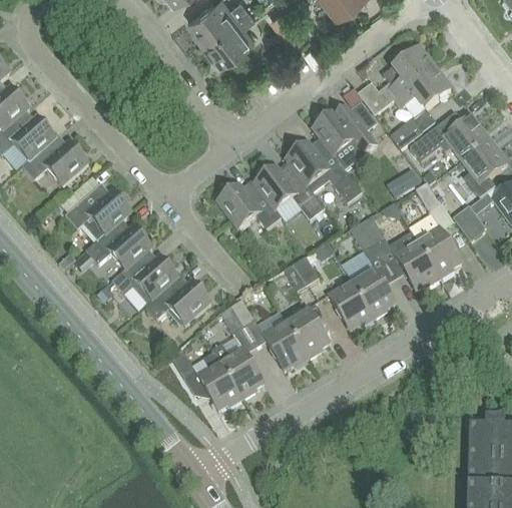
[(211,0),(184,20),(191,28),(189,29),(200,43),(246,7),(241,0),(236,0),(230,5),(226,0),(211,0)]
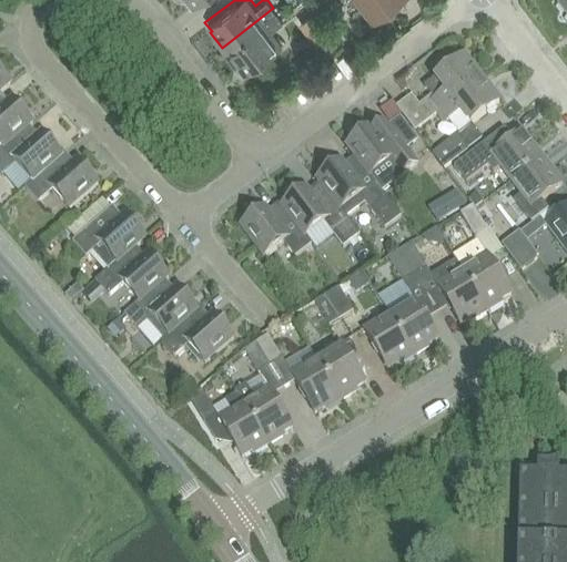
[(361,0),(371,13),(388,0),(361,0)]
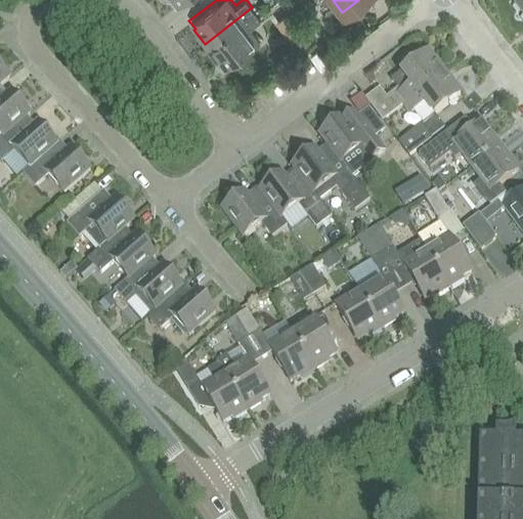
[(513,0),(522,12),(522,0),(513,0)]
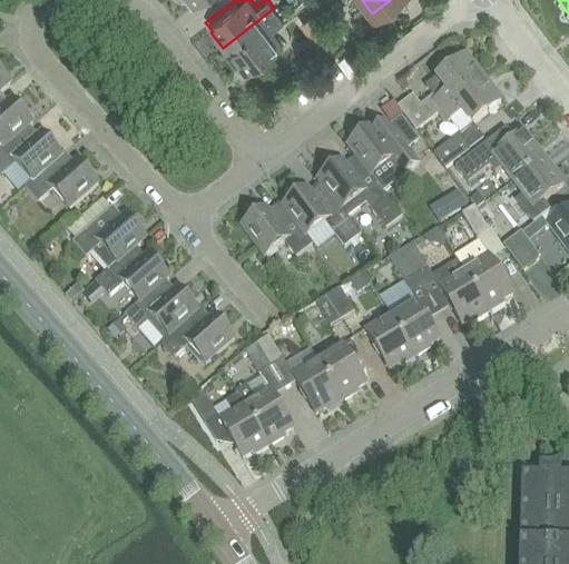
[(274,8),(223,48),(235,63),(236,62),(243,70),(283,41),(272,26),(282,18),(274,8)]
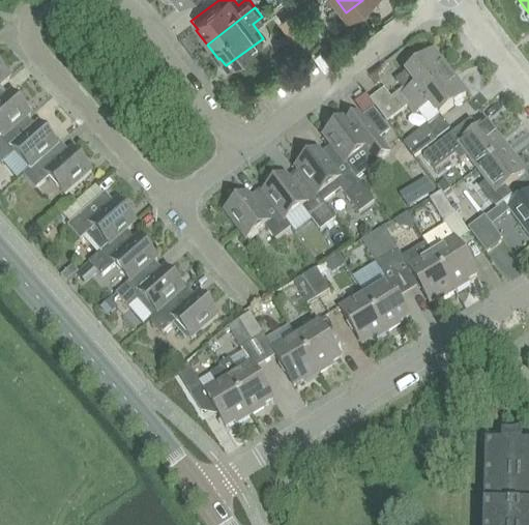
[(291,7),(277,18),(281,22),(288,32),(300,47),(314,36),(291,7)]
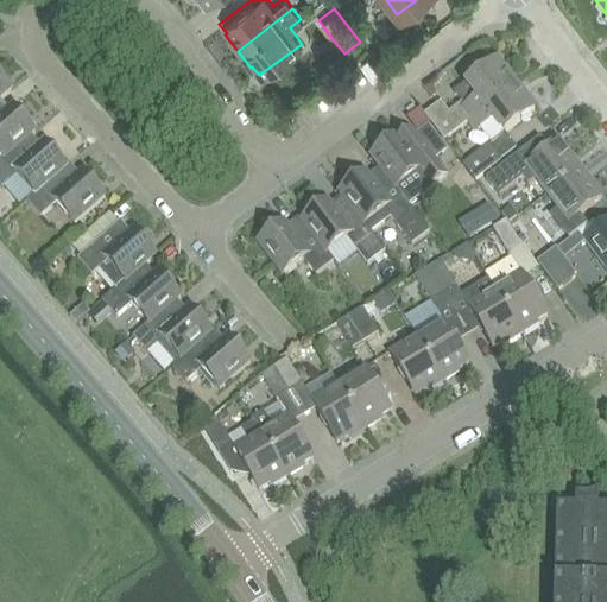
[(467,113),(514,78),(495,54),(465,76),(476,92),(463,101),(461,97),(448,107),(440,96),(424,108),(442,132),(457,120),(460,124),(467,118),(466,116),(468,114),(467,113)]
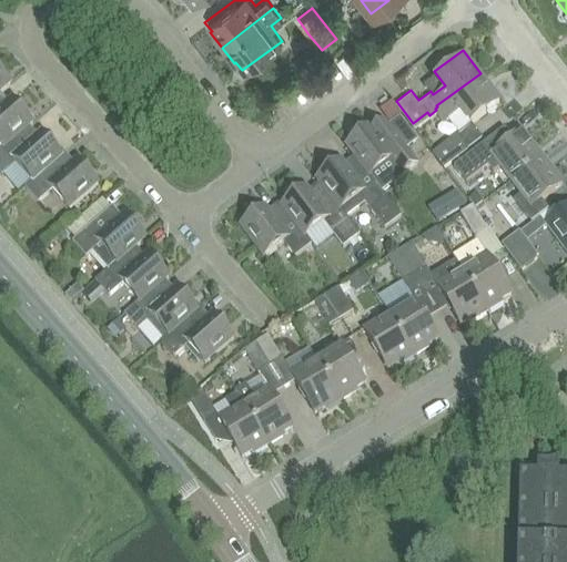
[(0,85),(9,78),(0,68),(0,85)]
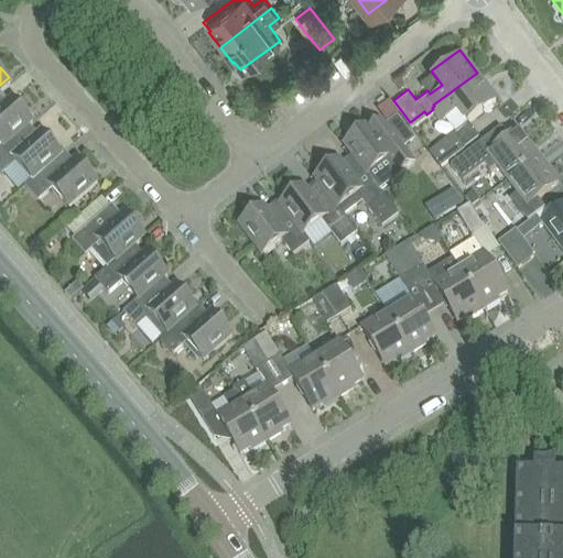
[(434,106),(441,115),(455,102),(466,117),(495,96),(477,73),(433,105),(434,106)]
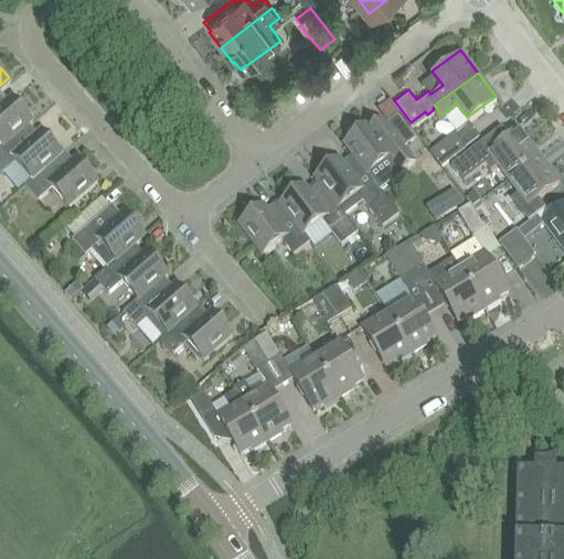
[(0,138),(2,141),(28,119),(31,117),(10,93),(7,95),(0,87),(0,138)]
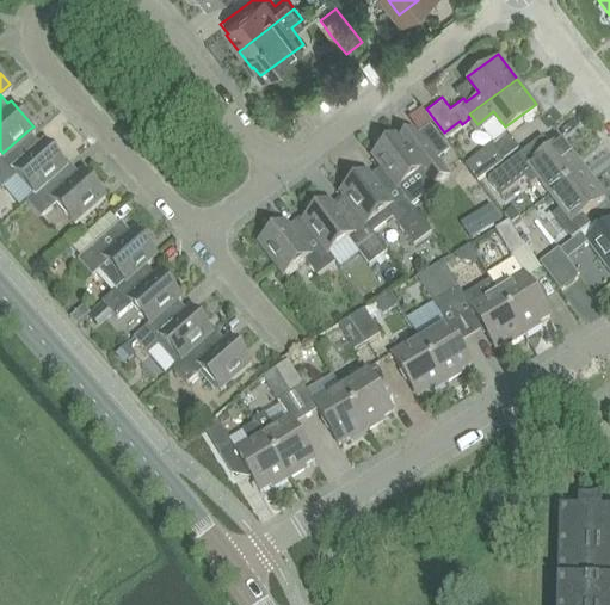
[(380,162),(396,184),(398,183),(410,199),(448,170),(437,155),(449,146),(429,121),(417,129),(413,124),(402,133),(399,129),(371,150),(380,162)]
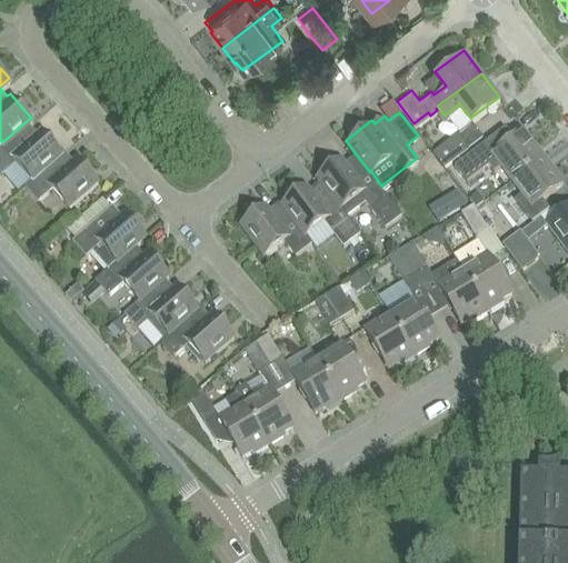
[(31,174),(59,150),(39,127),(36,129),(28,120),(2,142),(0,143),(0,169),(1,170),(16,158),(31,174)]
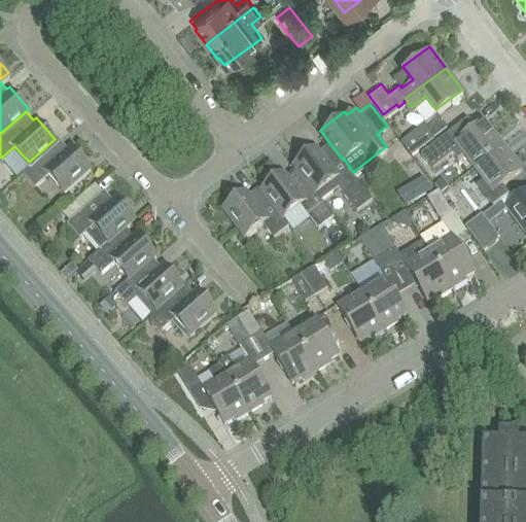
[(471,164),(500,142),(483,117),(458,137),(450,126),(426,143),(434,154),(447,144),(455,155),(462,151),(471,164)]
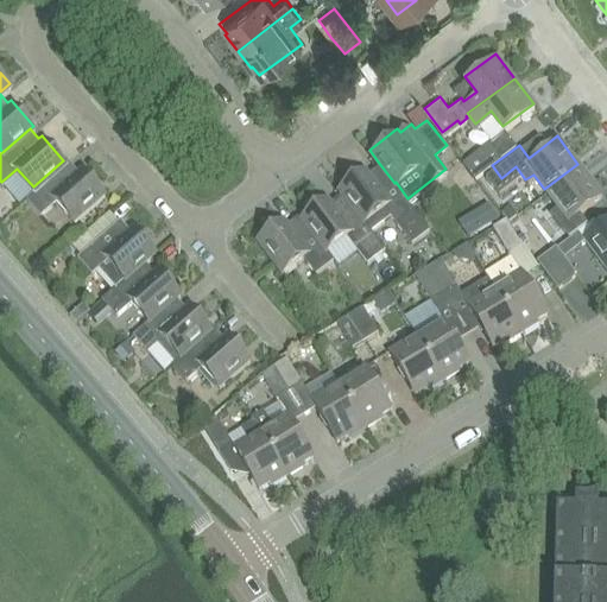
[(487,139),(462,158),(474,173),(499,154),(487,139)]
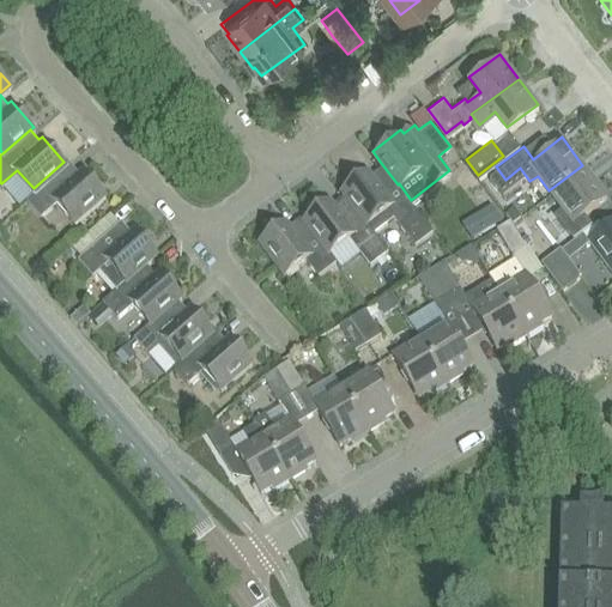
[(64,162),(34,188),(24,196),(40,213),(55,199),(73,220),(104,193),(82,167),(78,169),(68,158),(64,162)]
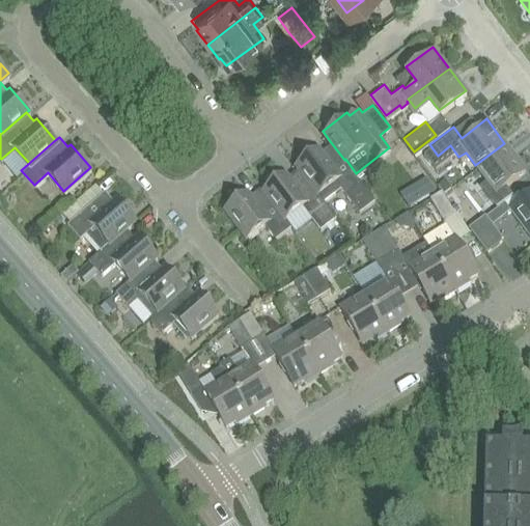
[(356,173),(345,159),(344,160),(330,141),(322,147),(318,143),(295,163),(297,166),(323,199),(341,185),(346,191),(345,192),(359,210),(373,198),(360,181),(361,180),(356,173)]
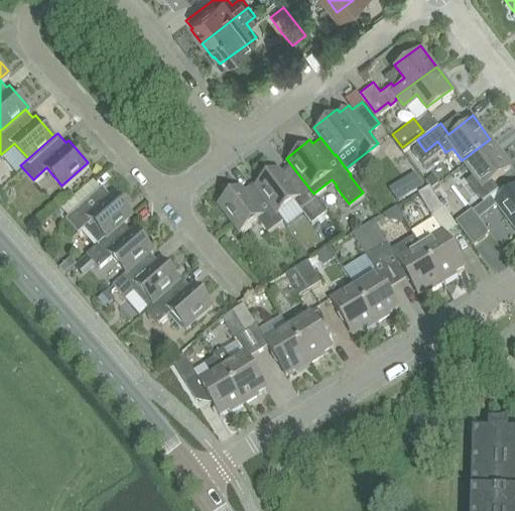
[(490,139),(462,160),(471,172),(466,177),(481,198),(489,192),(482,182),(508,162),(490,139)]
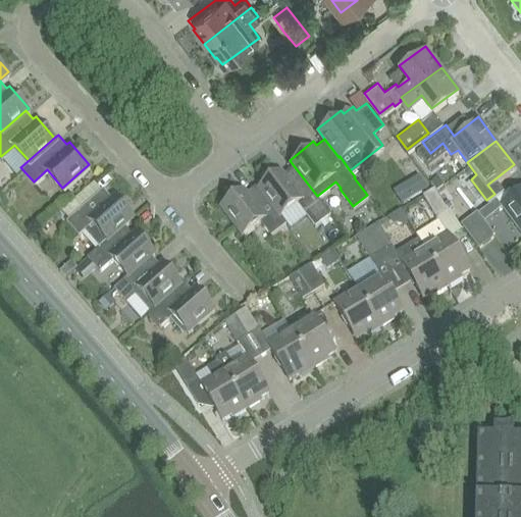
[(329,211),(317,196),(292,163),(282,169),(280,166),(258,184),(279,212),(297,199),(314,222),(329,211)]
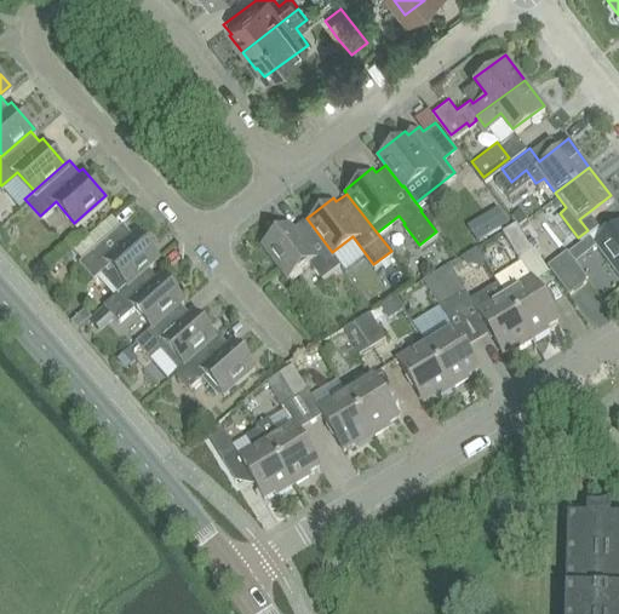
[(473,235),(497,222),(489,206),(464,219),(473,235)]
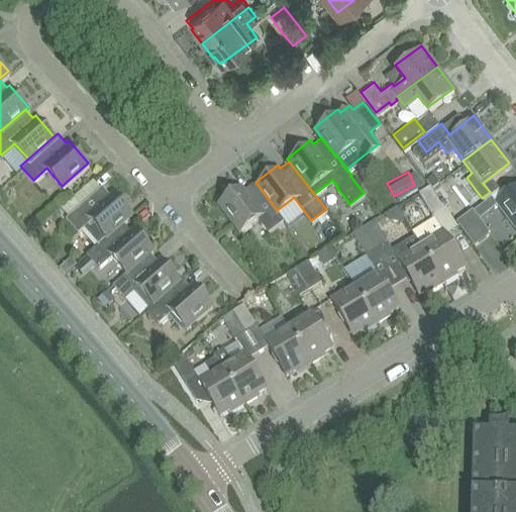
[(425,178),(428,183),(431,186),(439,181),(433,173),(425,178)]
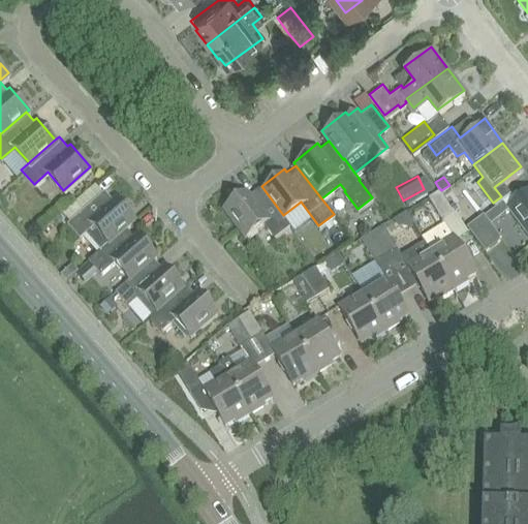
[(283,215),(261,186),(259,183),(249,191),(246,187),(222,206),(244,234),(261,219),(274,235),(288,222),(283,215)]
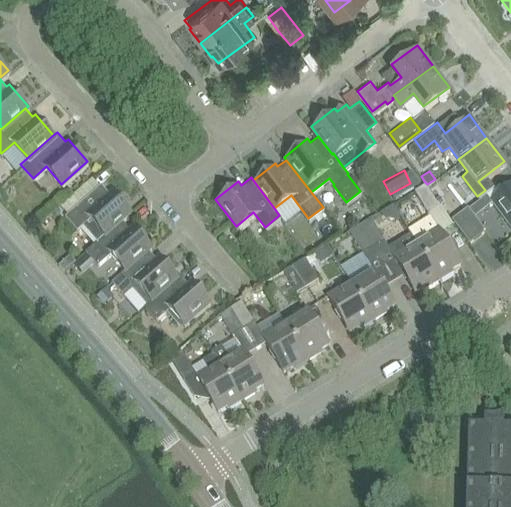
[(424,181),(414,188),(427,209),(437,202),(427,184),(424,181)]
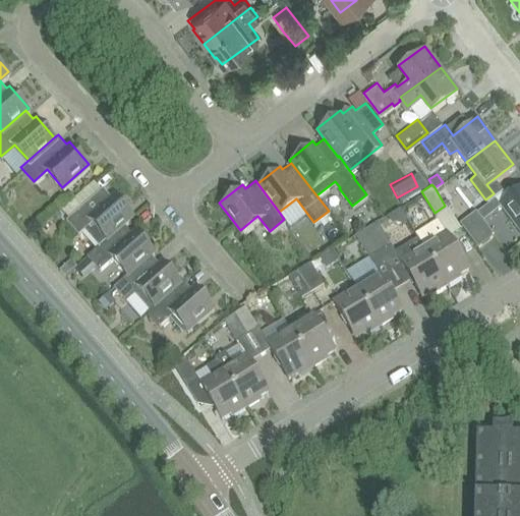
[(120,192),(116,192),(115,192),(114,191),(110,194),(102,185),(65,217),(78,231),(83,226),(98,242),(106,236),(107,237),(124,222),(133,214),(124,205),(125,204),(126,199),(120,192)]
